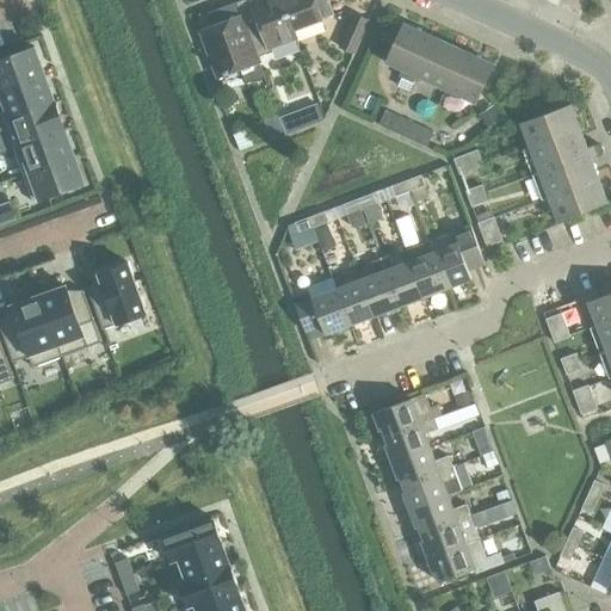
[(292,31),(281,0),(259,0),(252,2),(255,11),(242,16),(241,16),(258,59),(258,57),(272,53),(271,48),(297,38),(294,30),(292,31)]
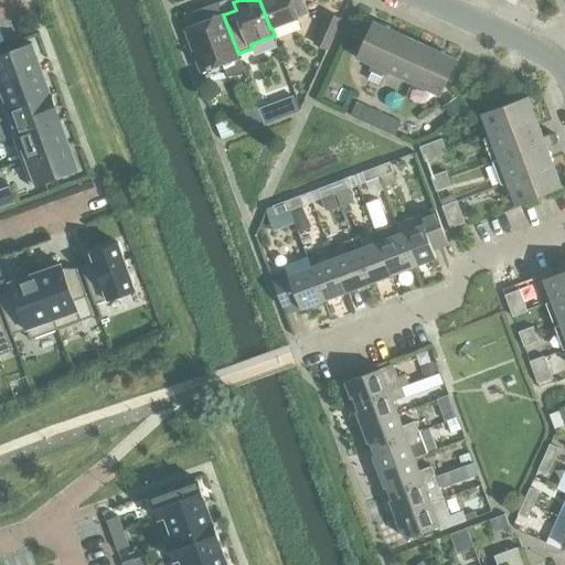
[(259,0),(270,29),(272,28),(310,14),(304,0),(259,0)]
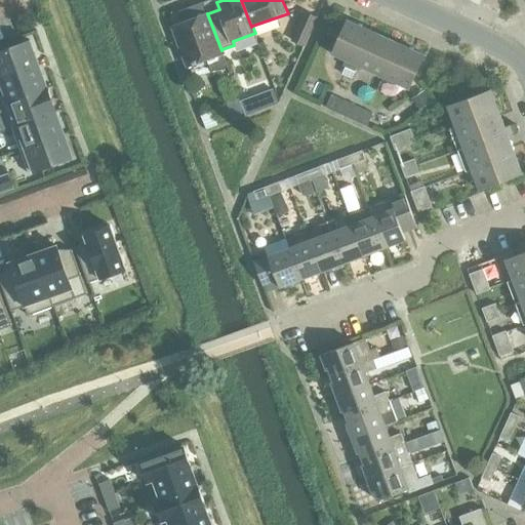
[(207,13),(208,13),(204,3),(183,11),(187,23),(173,28),(189,67),(207,59),(212,73),(229,67),(221,49),(221,50),(207,13)]
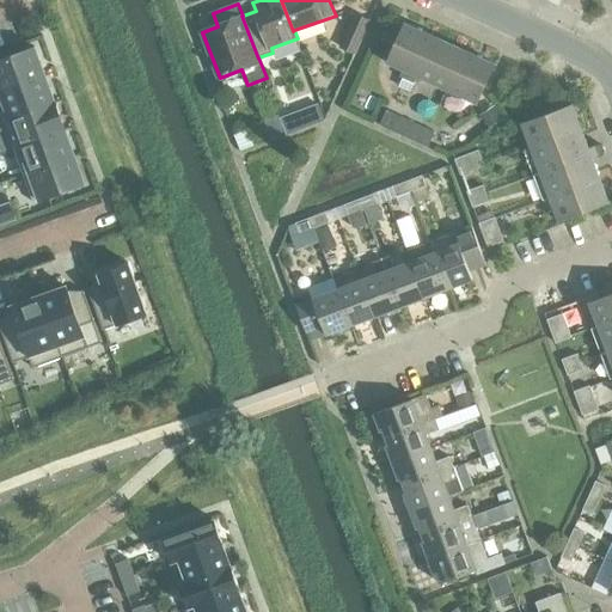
[(355,53),(369,20),(356,14),(342,47),(355,53)]
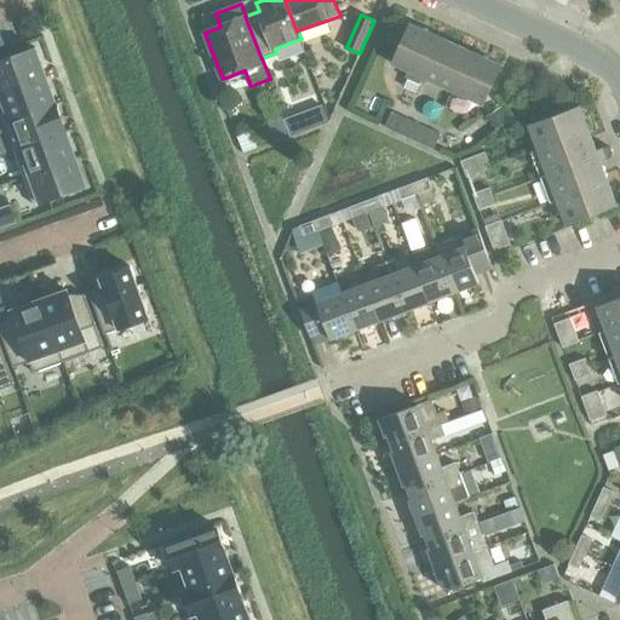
[(409,24),(392,63),(407,69),(403,76),(412,80),(432,35),(409,24)]
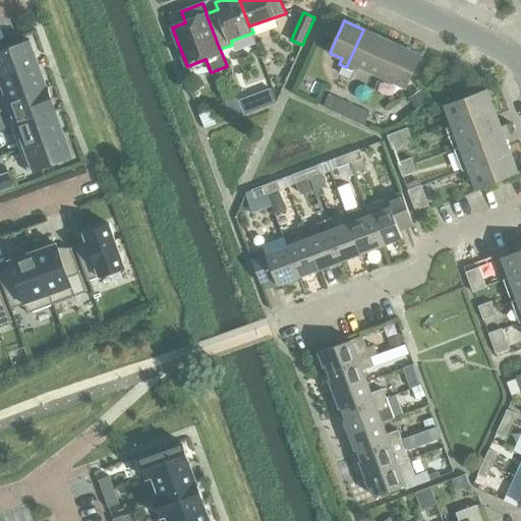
[(363,30),(346,67),(351,70),(354,64),(368,70),(383,39),(363,30)]
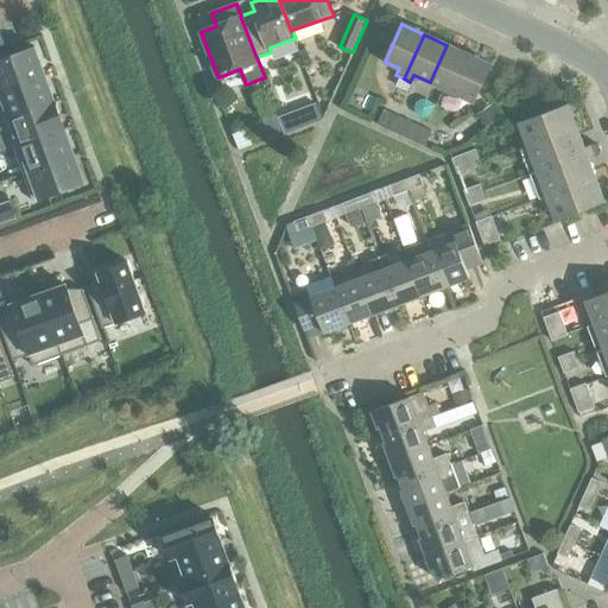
[(430,82),(453,93),(469,55),(447,45),(430,82)]
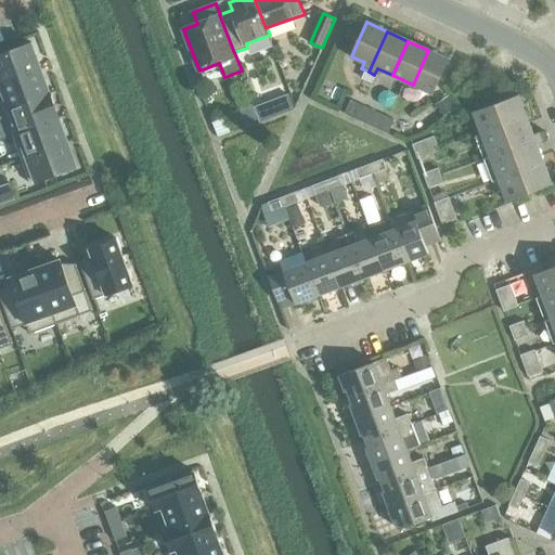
[(0,82),(40,68),(31,42),(0,53),(0,82)]
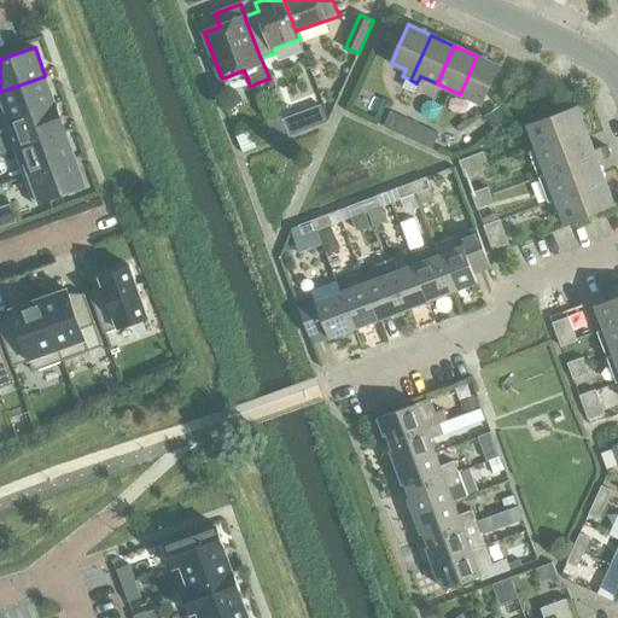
[(500,65),(477,56),(460,94),(483,104),(500,65)]
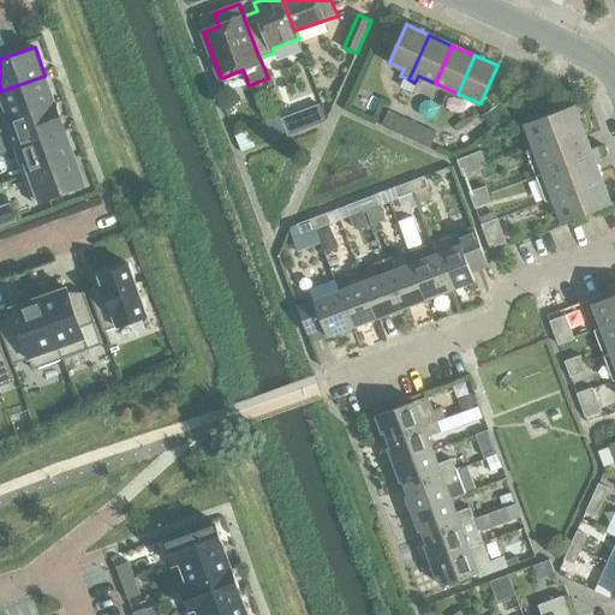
[(45,76),(0,91),(0,112),(4,121),(54,102),(45,76)]
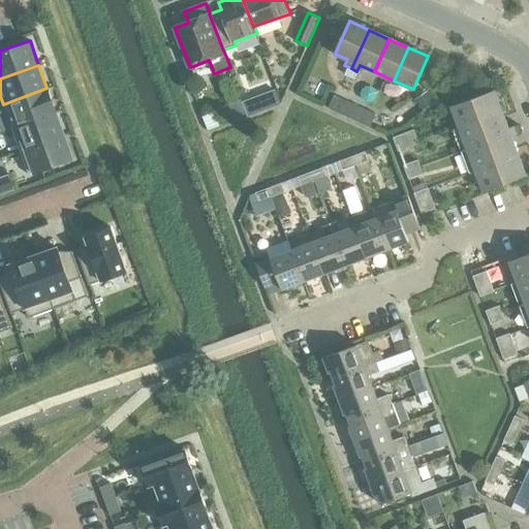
[(47,88),(3,104),(11,127),(56,112),(47,88)]
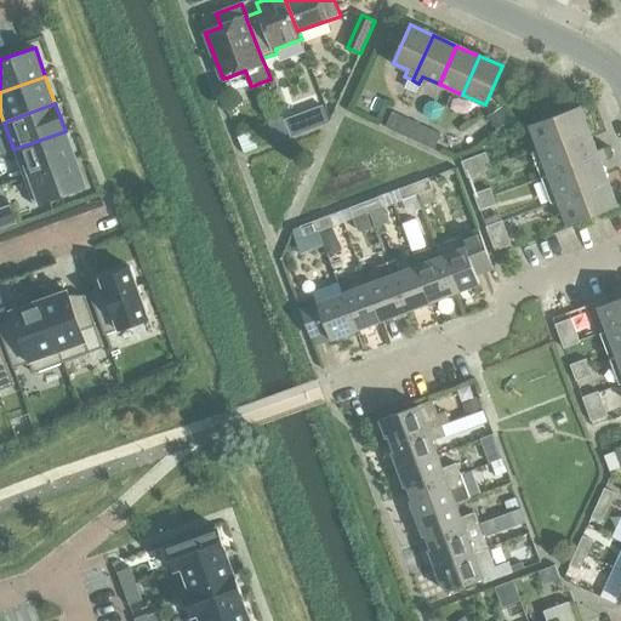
[(546,147),(590,130),(580,106),(536,123),(546,147)]
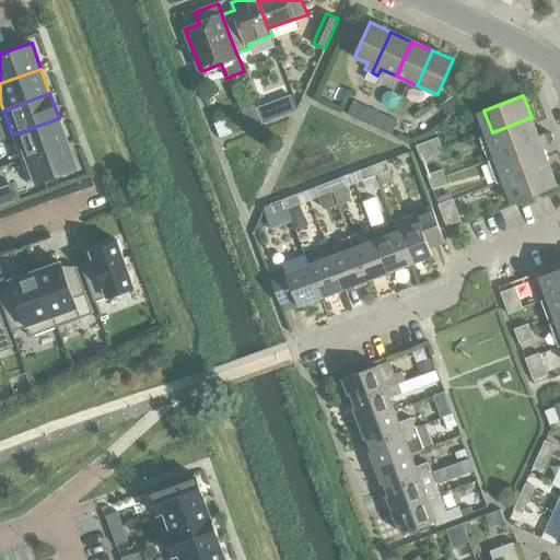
[(446,121),(459,112),(452,101),(439,111),(446,121)]
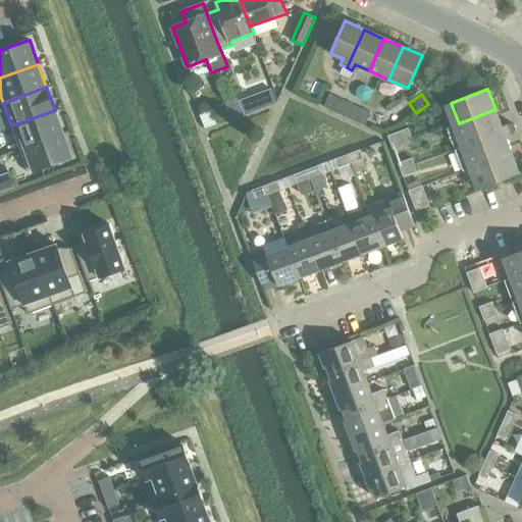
[(324,107),(335,112),(365,125),(371,113),(330,95),(324,107)]
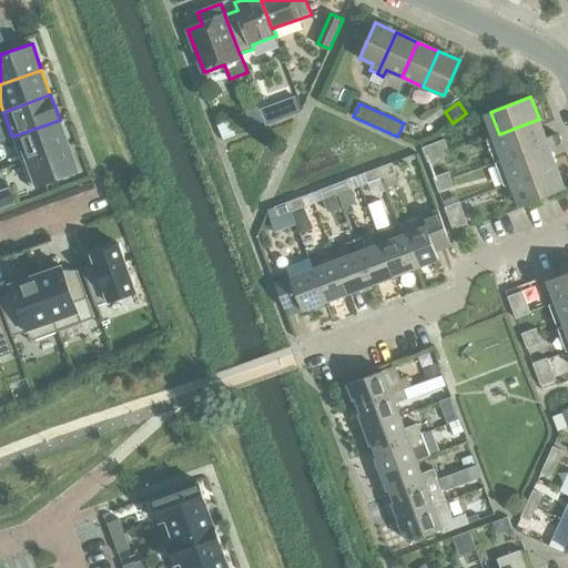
[(259,105),(244,110),(251,128),(264,123),(259,105)]
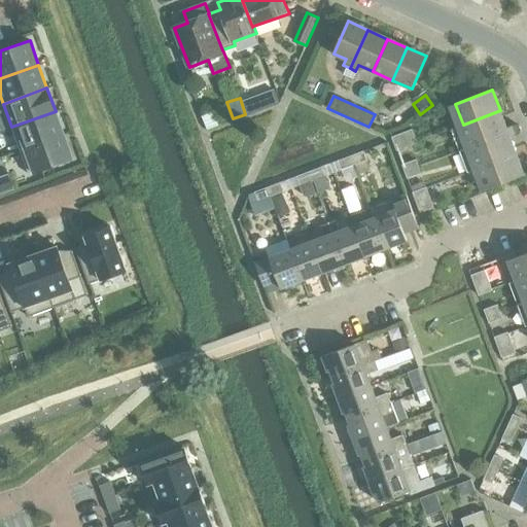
[(463,125),(457,127),(465,148),(501,135),(494,115),(501,112),(500,110),(463,125)]
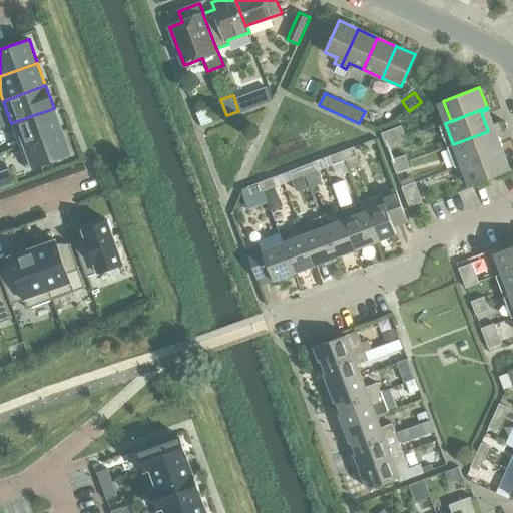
[(54,108),(11,123),(19,146),(62,130),(54,108)]
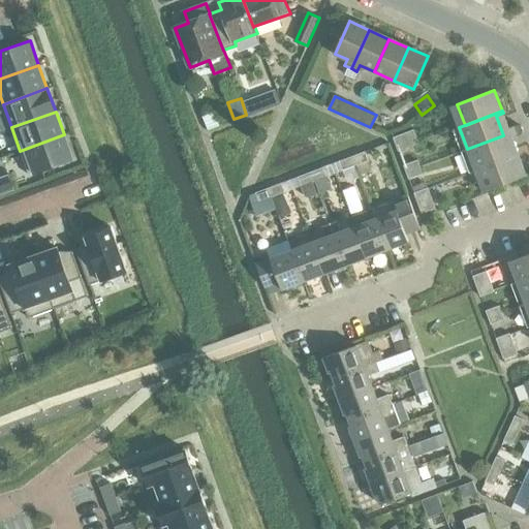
[(398,151),(418,144),(413,129),(393,137),(398,151)]
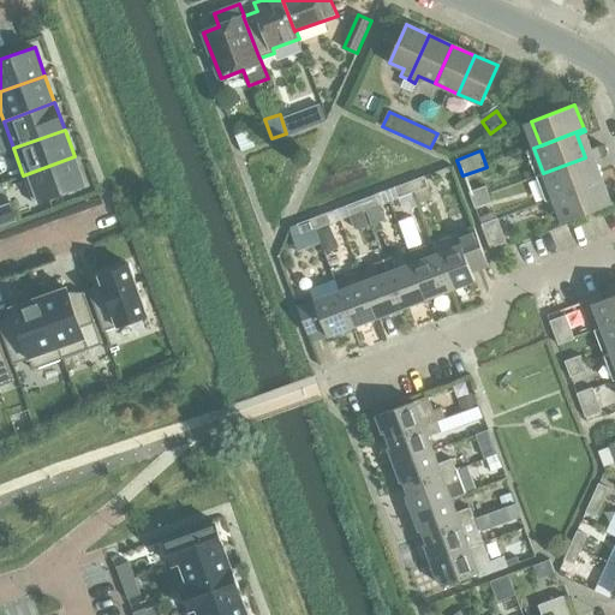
[(75,156),(23,175),(34,203),(85,185),(75,156)]
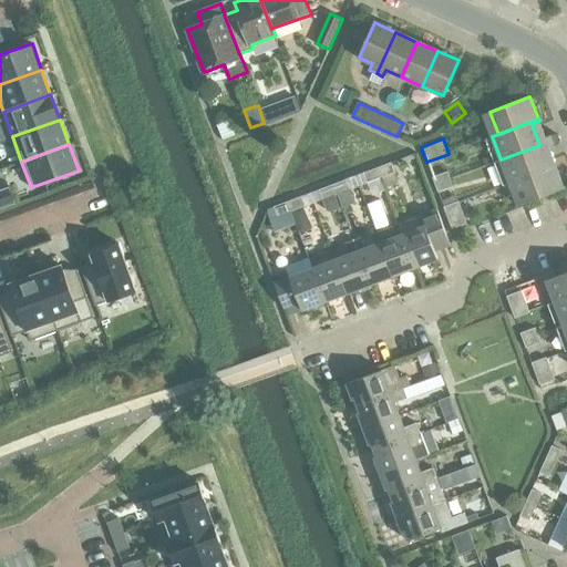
[(539,145),(501,160),(511,183),(516,181),(556,165),(555,162),(547,165),(539,145)]
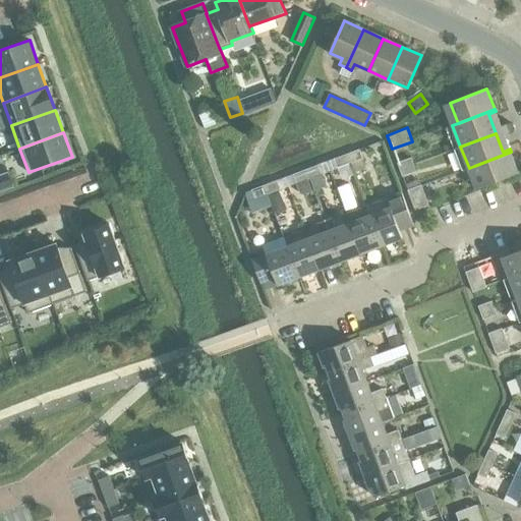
[(350,164),(362,160),(362,159),(359,150),(347,155),(350,164)]
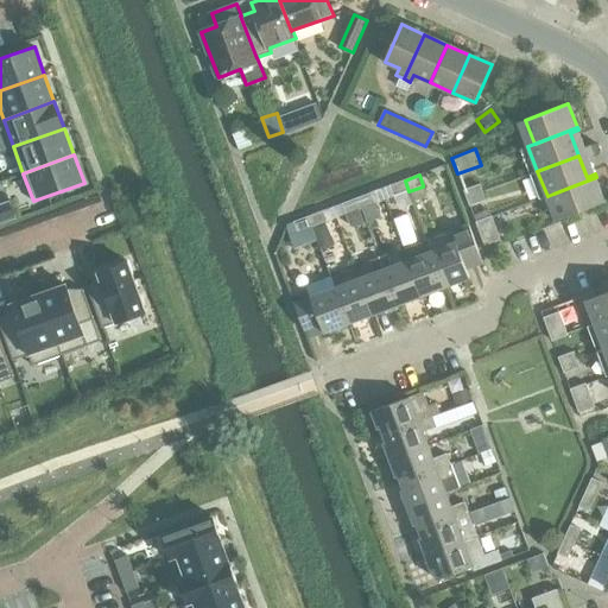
[(596,177),(553,194),(562,216),(605,201),(596,177)]
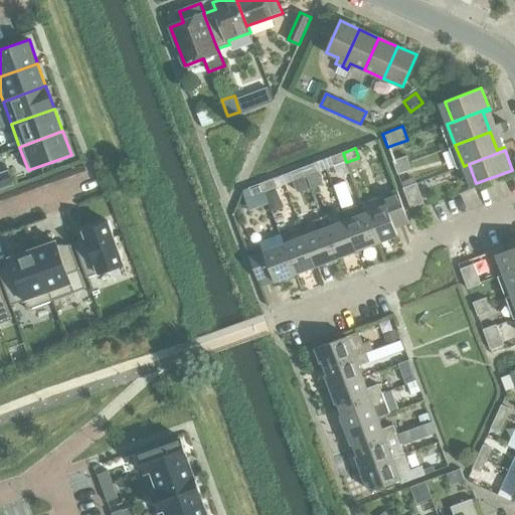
[(334,166),(346,162),(343,153),(331,158),(334,166)]
